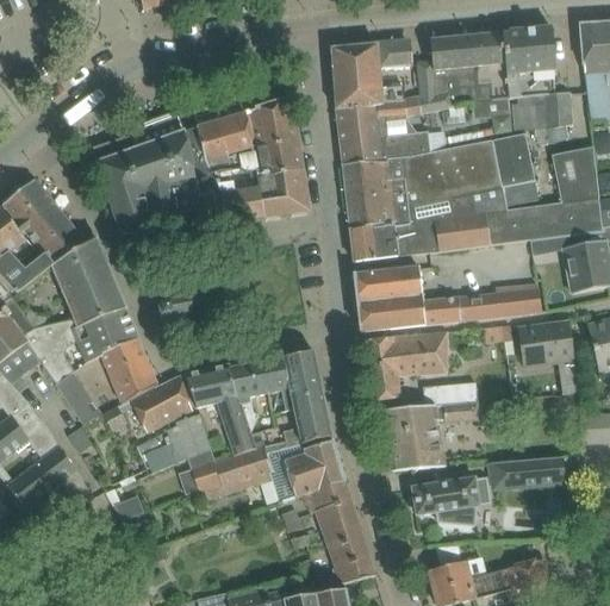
[(609,22),(580,24),(585,81),(590,120),(604,120),(604,125),(609,125),(609,105),(605,72),(609,70),(609,22)]
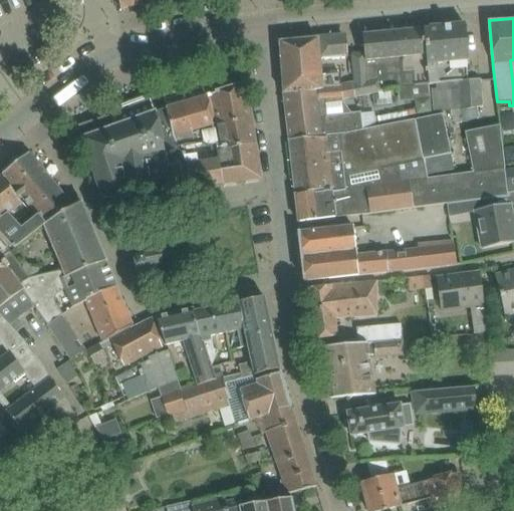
[(429,28),(425,28),(428,82),(457,79),(467,78),(467,57),(468,57),(465,22),(429,26),(429,28)]
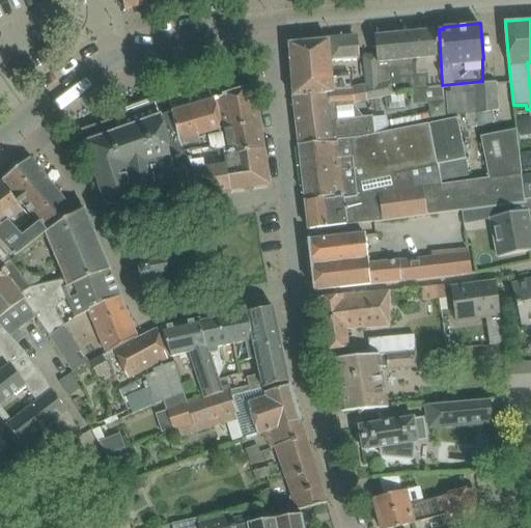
[(442,85),(439,29),(438,29),(438,27),(434,28),(421,29),(419,29),(407,30),(404,31),(392,32),(391,32),(378,33),(374,33),(376,52),(363,54),(364,65),(364,79),(367,98),(409,88),(410,88),(422,86),(442,85)]
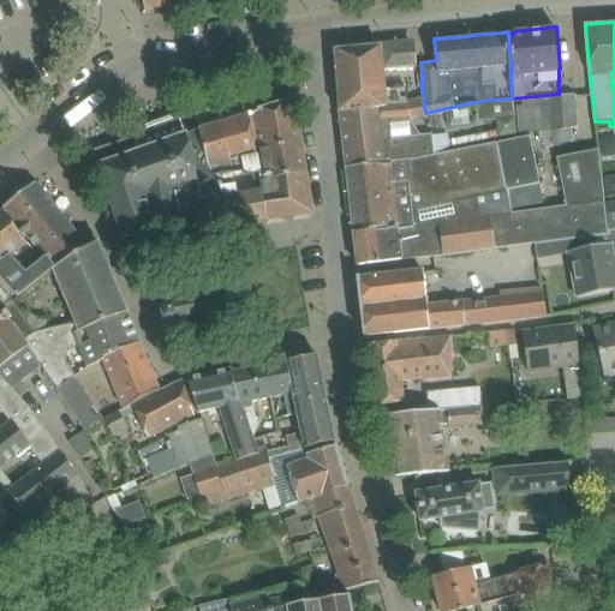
[(333,48),(339,109),(381,106),(381,103),(407,100),(408,117),(425,113),(422,91),(407,99),(406,87),(384,88),(383,69),(412,65),(411,40),(407,41),(396,42),(396,41),(394,42),(383,43),(383,42),(380,43),(333,48)]
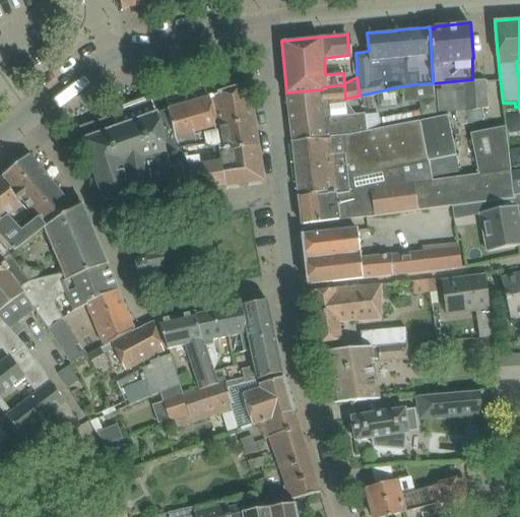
[(462,80),(465,110),(482,106),(488,105),(485,77),(472,79),(462,80)]
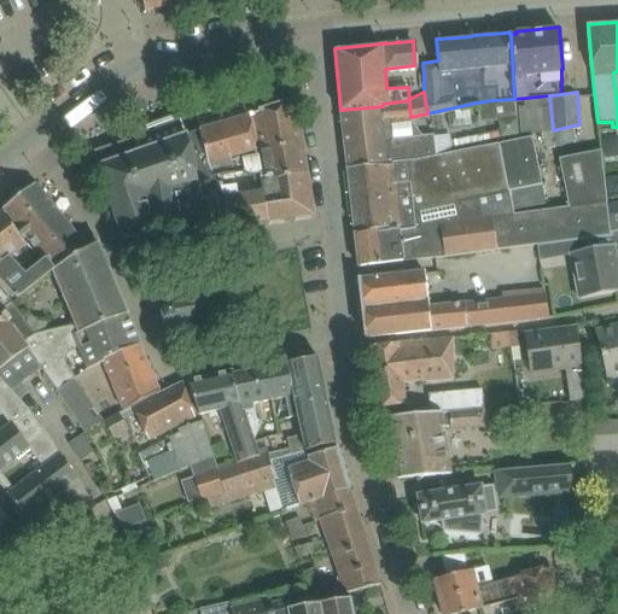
[(254,112),(248,113),(256,148),(260,170),(261,181),(264,181),(308,170),(305,157),(292,99),(254,111),(254,112)]
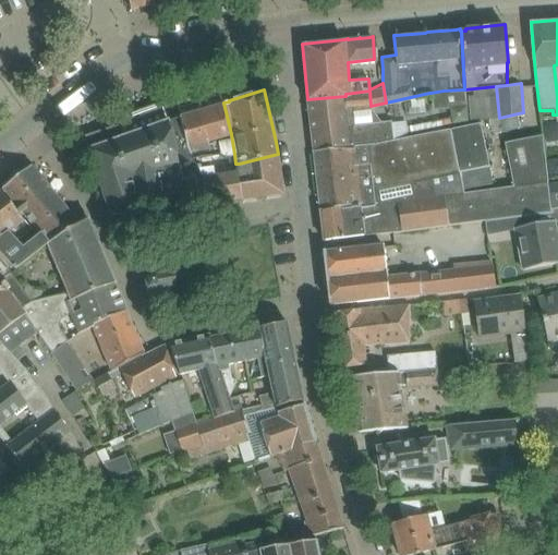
[(466,105),(464,89),(444,91),(445,108),(466,105)]
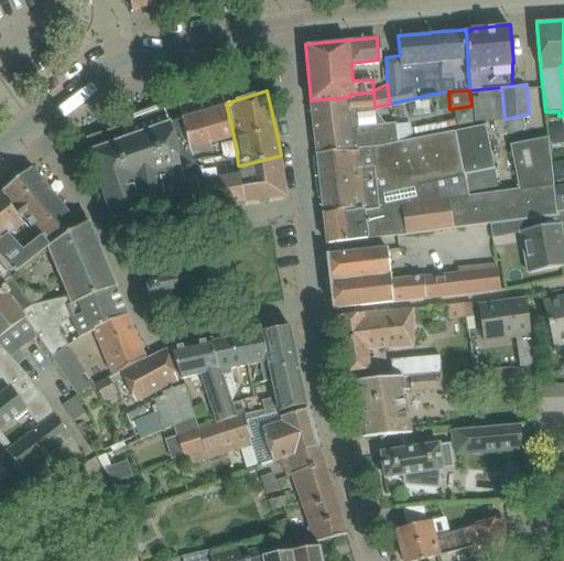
[(397,140),(394,121),(384,122),(375,107),(373,92),(349,95),(349,97),(311,100),(316,150),(316,152),(354,149),(354,148),(378,144),(397,141),(397,140)]
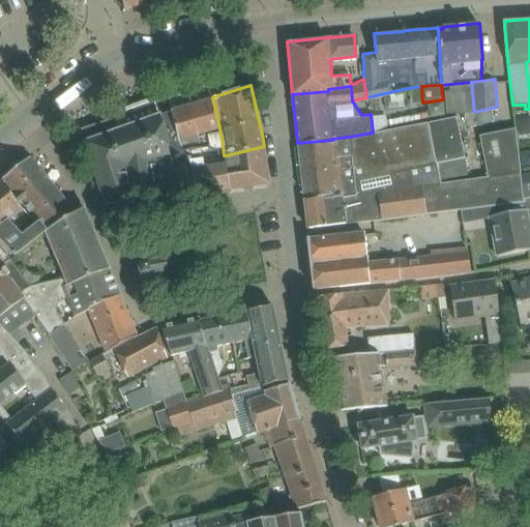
[(219,127),(212,97),(170,110),(177,140),(193,148),(201,147),(213,145),(213,148),(223,146),(219,127)]
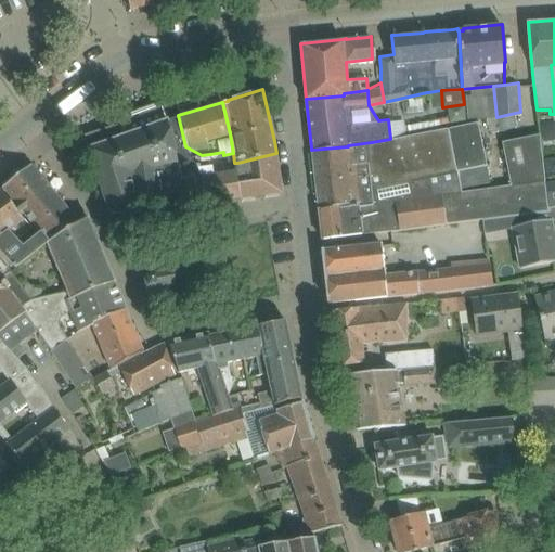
[(185,146),(178,115),(178,116),(177,116),(178,117),(169,120),(169,118),(167,119),(160,103),(120,118),(126,135),(88,148),(98,176),(99,176),(101,185),(110,210),(141,209),(141,212),(168,208),(205,202),(199,169),(185,146)]
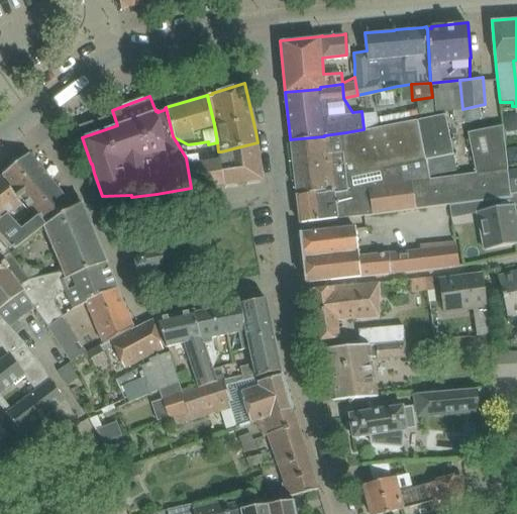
[(462,109),(454,110),(456,120),(482,114),(480,105),(462,109)]
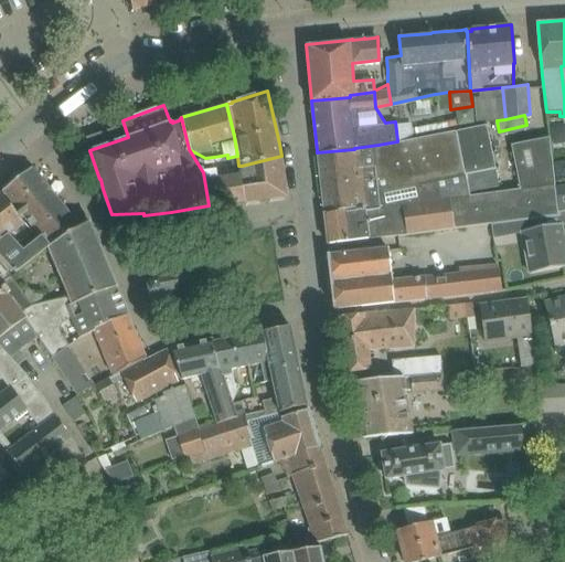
[(468,190),(499,184),(486,123),(397,140),(397,141),(379,145),(354,148),(354,149),(317,152),(319,172),(320,177),(322,195),(324,212),(352,207),(353,209),(376,207),(386,204),(390,225),(377,226),(379,235),(406,233),(526,218),(557,213),(554,183),(550,142),(550,135),(511,142),(520,187),(469,194),(468,190)]
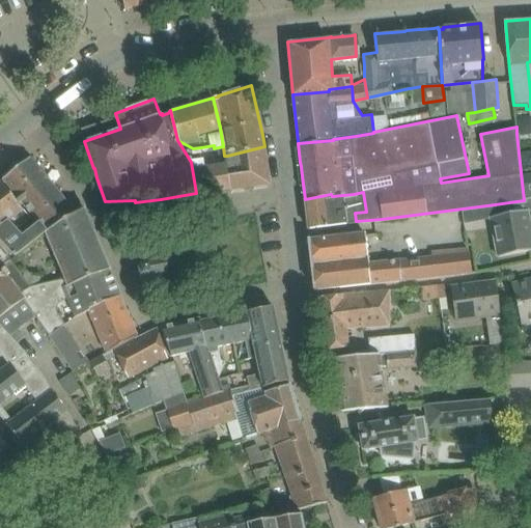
[(232,187),(231,177),(227,156),(224,156),(225,163),(203,165),(201,147),(193,148),(177,140),(191,162),(196,193),(230,188),(232,187)]
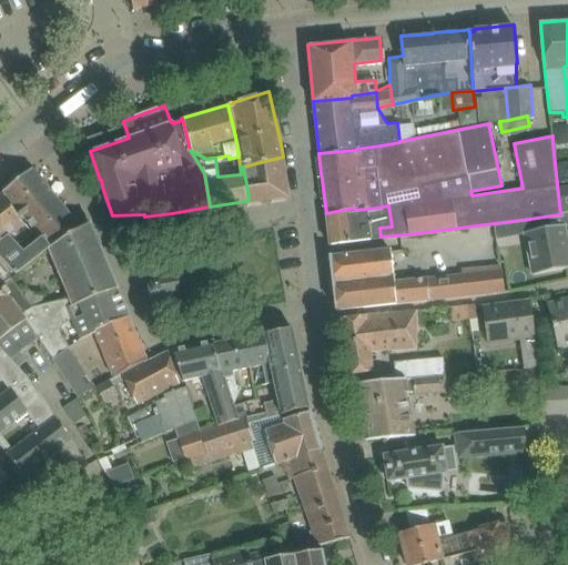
[(288,193),(283,157),(243,167),(249,200),(260,199),(260,201),(271,199),(271,197),(288,193)]
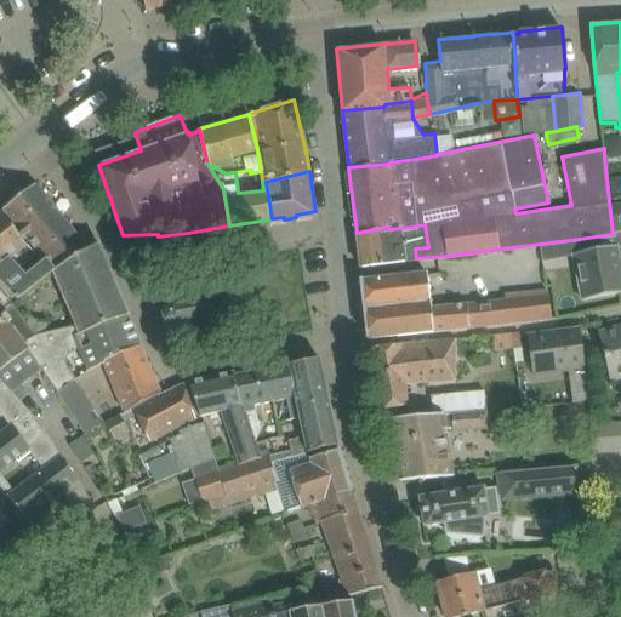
[(45,258),(34,267),(43,278),(52,269),(53,269),(86,249),(70,226),(34,182),(3,206),(45,258)]
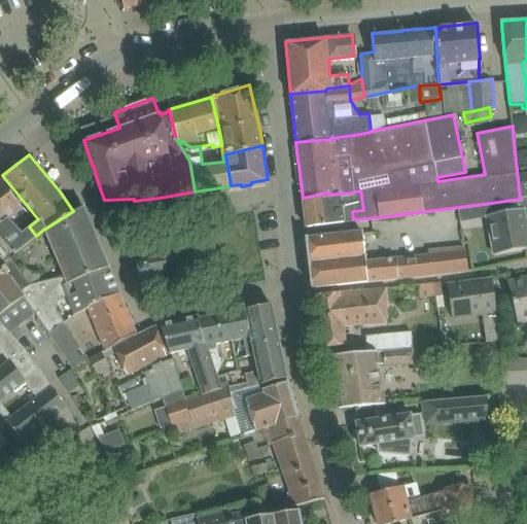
[(0,238),(13,253),(36,236),(29,226),(20,234),(13,226),(29,214),(0,177),(0,238)]
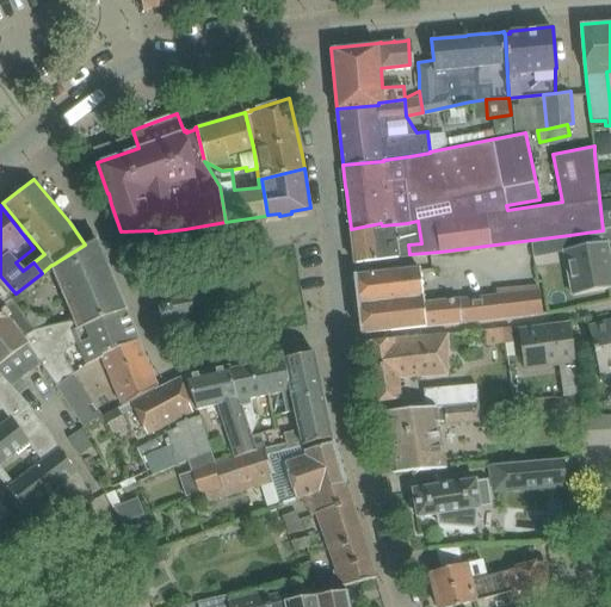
[(409,254),(408,245),(421,243),(418,221),(407,223),(382,225),(381,223),(351,229),(351,230),(351,235),(352,235),(352,239),(355,261),(397,255),(409,254)]
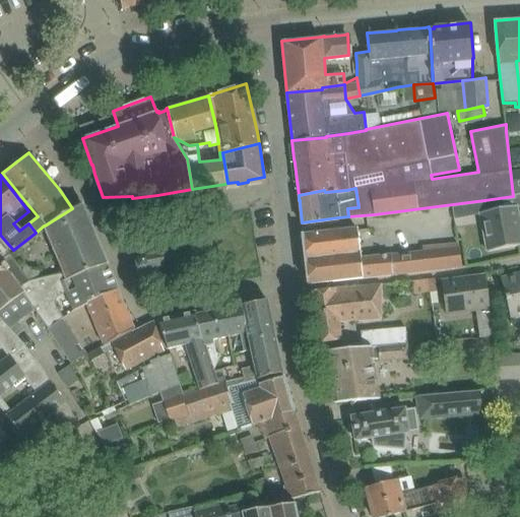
[(513,196),(483,200),(485,209),(479,210),(488,250),(519,243),(519,228),(514,196),(513,196)]
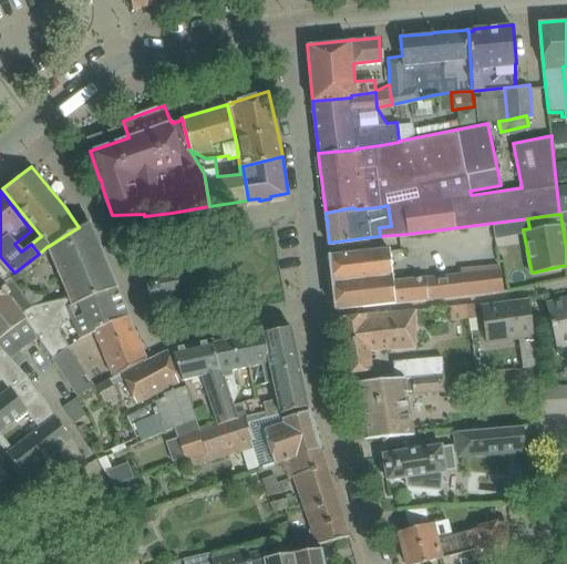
[(90,221),(79,227),(49,246),(48,246),(68,295),(71,301),(72,305),(116,286),(90,221)]
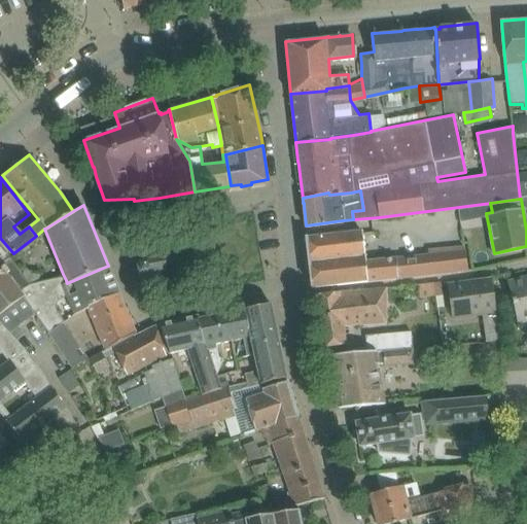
[(361,230),(306,237),(306,241),(308,240),(310,252),(308,253),(308,255),(310,254),(311,268),(309,268),(310,270),(312,270),(313,282),(311,282),(312,286),(450,271),(460,270),(467,269),(464,245),(428,250),(428,254),(365,264),(361,230)]
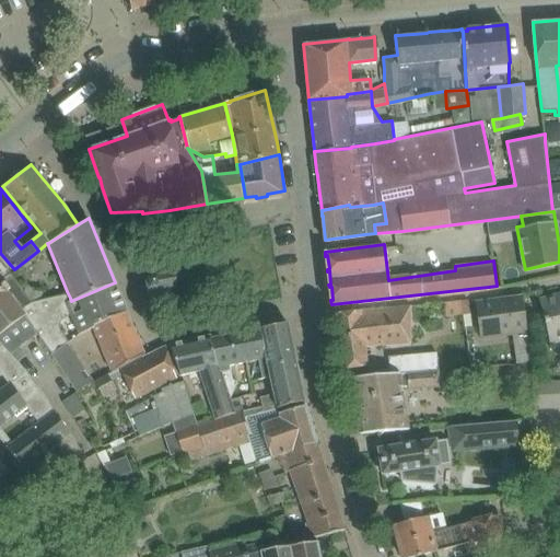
[(220,246),(221,251),(210,253),(209,248),(206,250),(207,252),(142,264),(150,303),(214,291),(214,293),(218,293),(217,289),(229,287),(230,291),(233,290),(232,286),(234,286),(233,281),(233,282),(226,253),(228,253),(228,250),(224,251),(223,245),(220,246)]
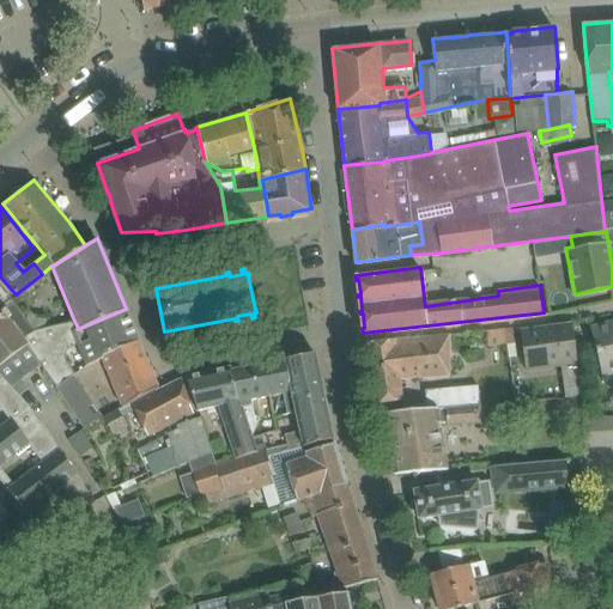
[(0,371),(11,383),(20,376),(40,361),(28,342),(23,336),(34,329),(32,328),(25,316),(12,297),(16,294),(0,276),(0,371)]
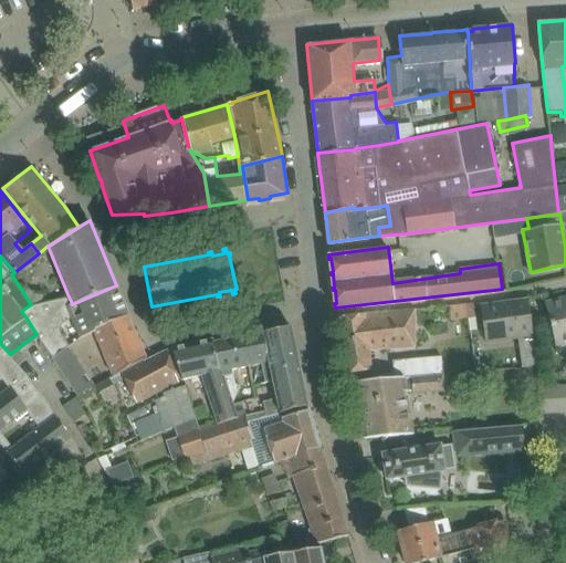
[(25,316),(37,334),(51,355),(64,346),(63,346),(66,343),(67,342),(60,330),(59,326),(59,323),(62,320),(65,318),(72,315),(80,334),(94,329),(94,327),(128,314),(116,285),(72,304),(71,301),(67,294),(39,301),(30,303),(31,304),(21,311),(25,316)]
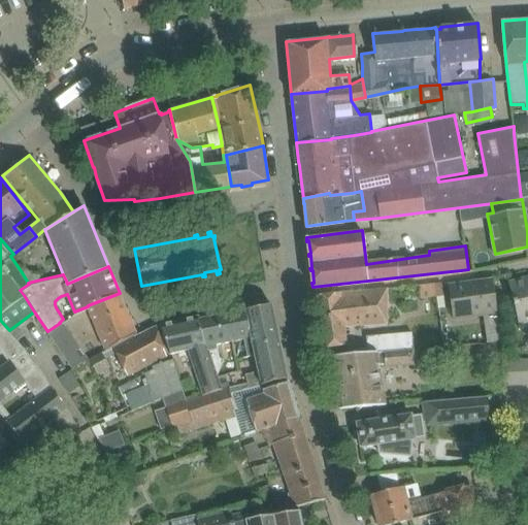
[(24,266),(22,272),(28,283),(36,281),(39,272),(24,266)]
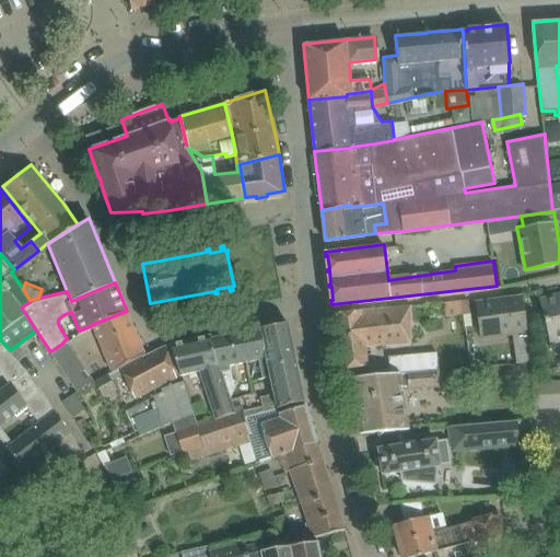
[(541,297),(539,298),(549,341),(559,338),(559,293),(559,292),(541,297)]
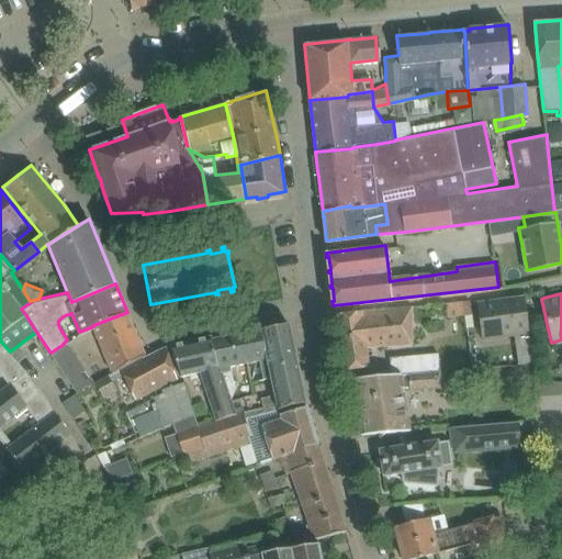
[(474,300),(475,302),(476,301),(481,339),(515,335),(518,362),(532,361),(525,300),(512,301),(510,295),(474,300)]
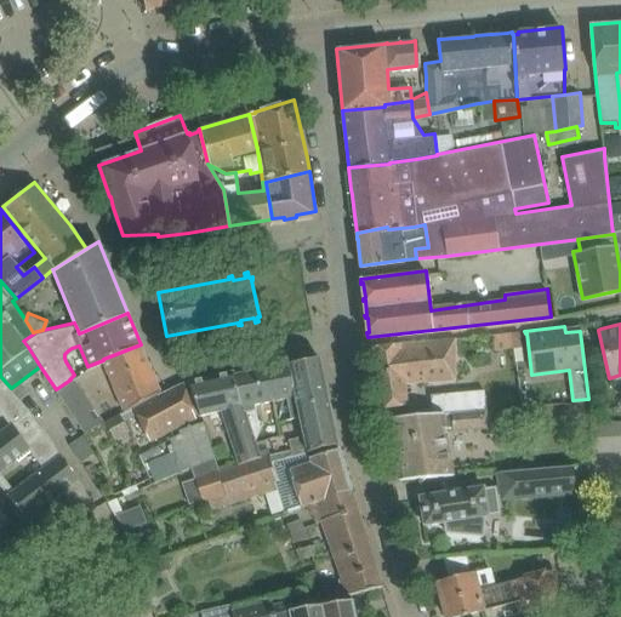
[(493,333),(493,343),(520,340),(519,330),(493,333)]
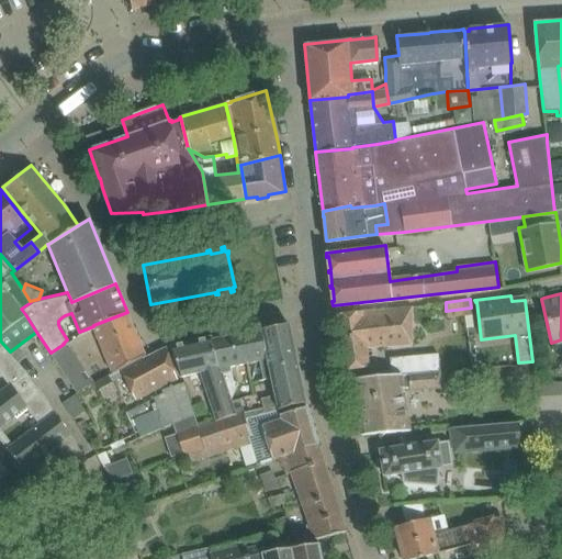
[(411,305),(373,309),(377,344),(411,343),(411,305)]
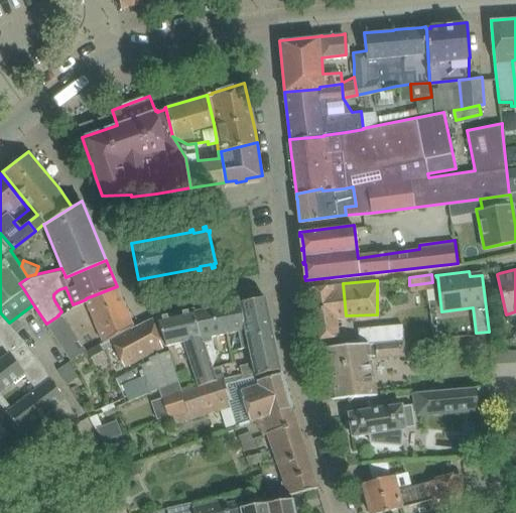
[(346,315),(343,283),(338,283),(308,286),(313,339),(338,336),(336,316),(346,315)]
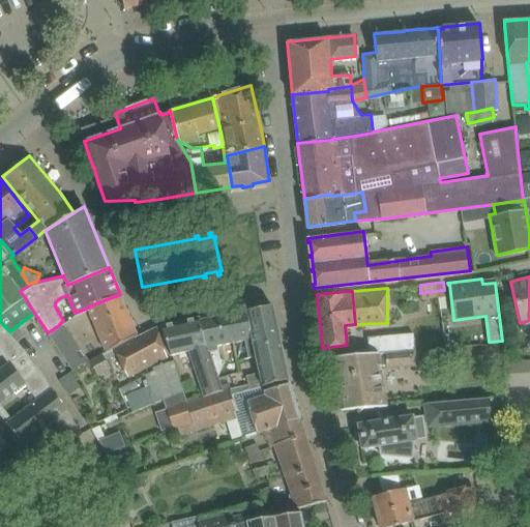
[(88,306),(88,308),(106,350),(106,351),(114,346),(137,333),(120,294),(88,306)]
